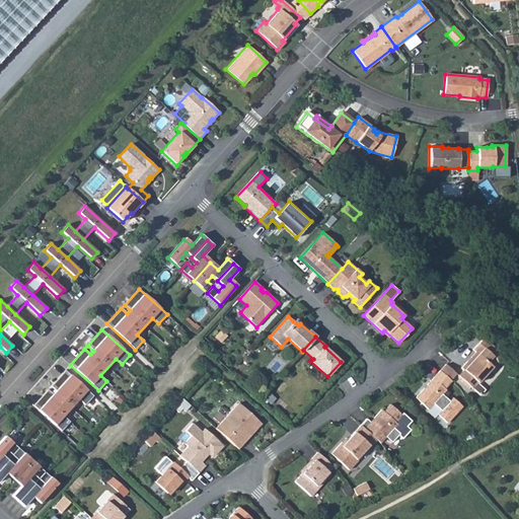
[(493,367),(478,354),(473,359),(470,363),(467,361),(461,368),(463,370),(458,376),(472,388),(493,367)]
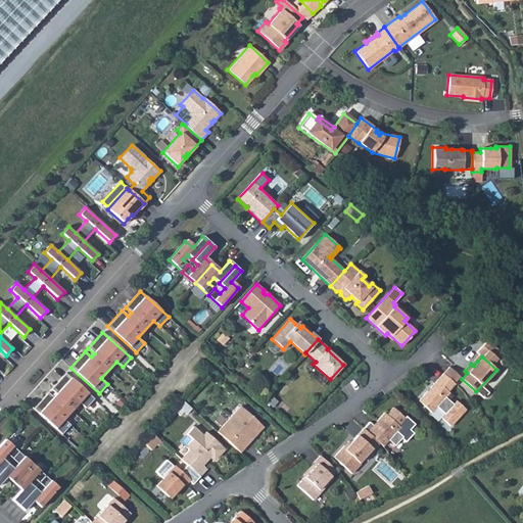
[(454,383),(460,377),(449,367),(443,374),(454,383)]
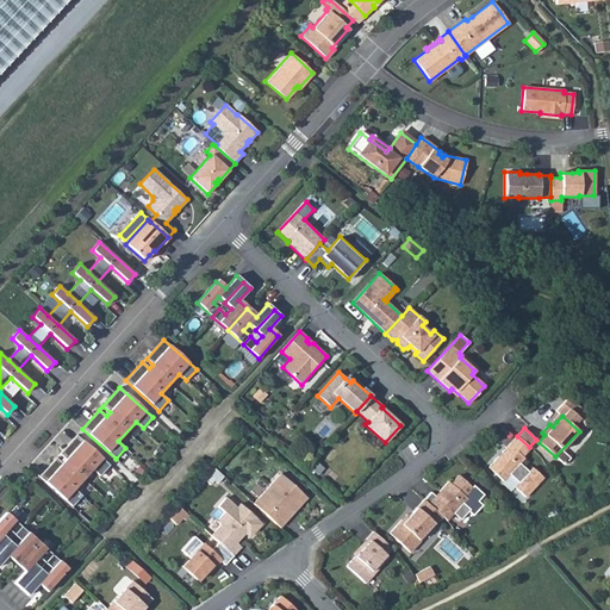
[(99,475),(109,465),(76,435),(60,454),(66,460),(62,464),(56,458),(38,477),(72,506),(81,496),(74,489),(92,470),(99,475)]
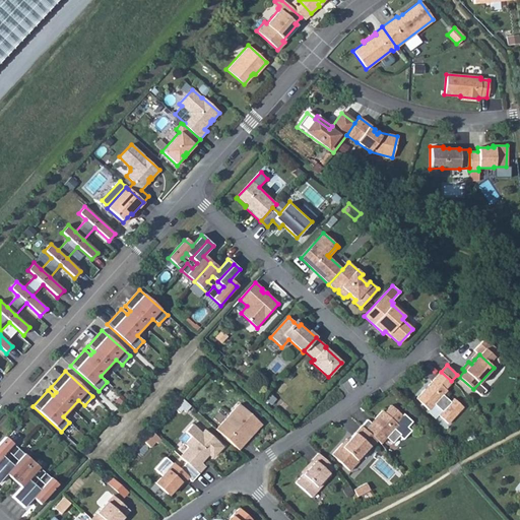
[(451,381),(441,372),(429,385),(430,387),(427,390),(425,389),(416,398),(429,410),(434,404),(442,411),(439,415),(448,424),(463,407),(454,398),(451,402),(443,395),(447,390),(445,389),(452,382),(451,381)]
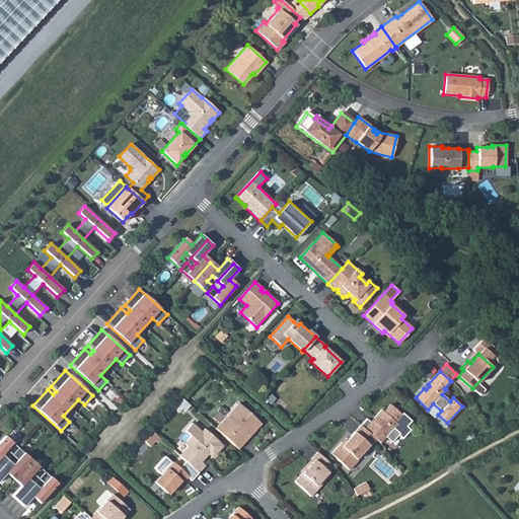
[(265,392),(262,396),(267,401),(271,397),(265,392)]
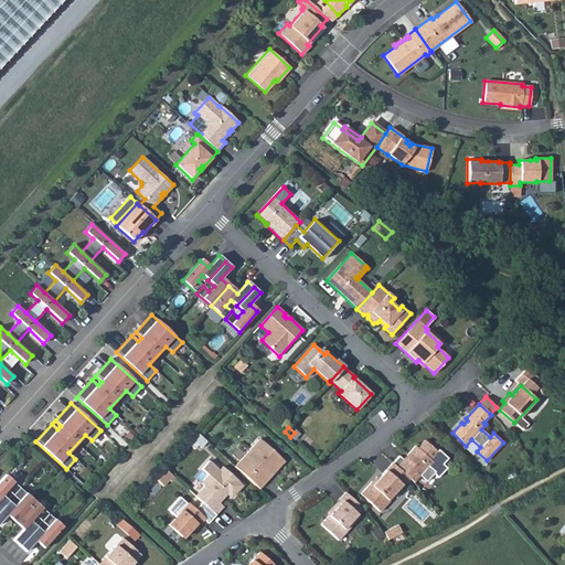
[(206,441),(199,434),(190,444),(194,449),(199,445),(201,448),(206,441)]
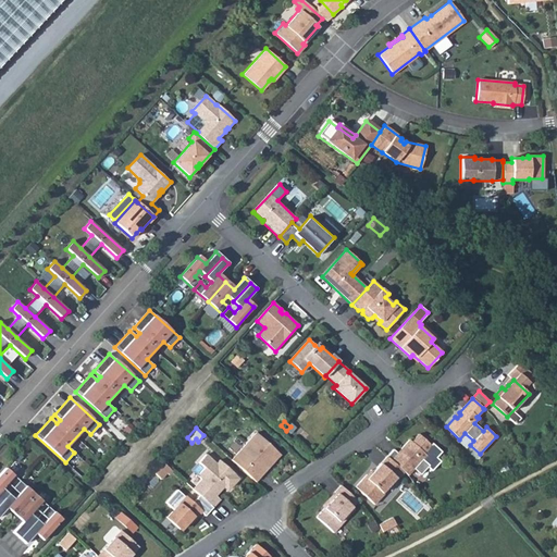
[(231,460),(256,482),(261,474),(260,473),(267,466),(269,467),(280,455),(256,433),(231,460)]
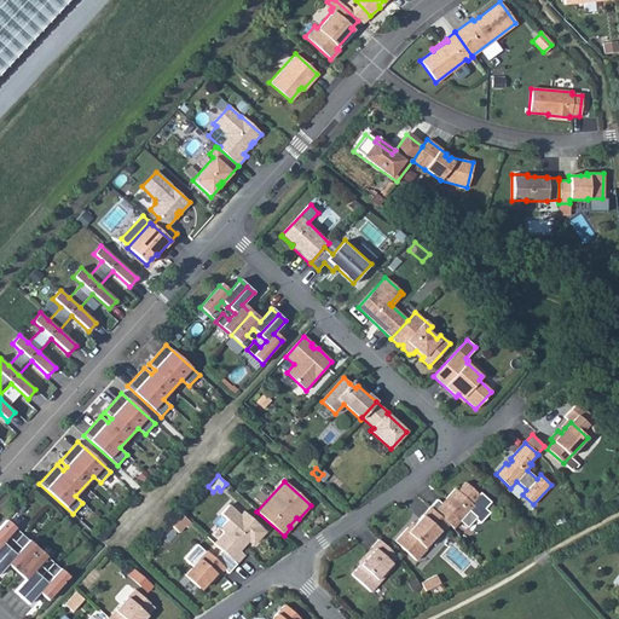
[(446,498),(447,501),(444,505),(441,503),(437,499),(429,507),(449,525),(453,528),(460,521),(467,527),(476,518),(469,510),(474,505),(472,503),(479,495),(466,482),(457,491),(455,489),(446,498)]
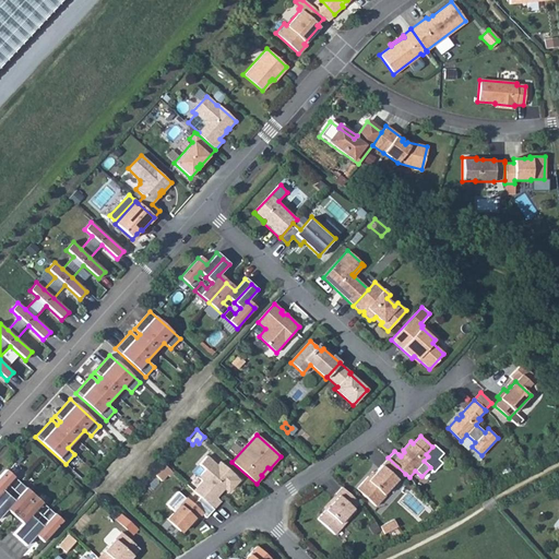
[(76,451),(84,443),(79,438),(71,445),(76,451)]
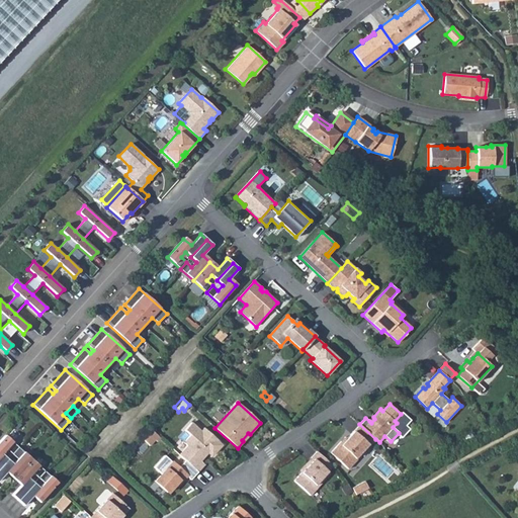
[(187,446),(179,455),(185,460),(198,471),(204,464),(200,461),(207,453),(210,453),(213,455),(223,445),(219,441),(203,428),(201,431),(191,423),(184,430),(190,435),(183,442),(187,446)]
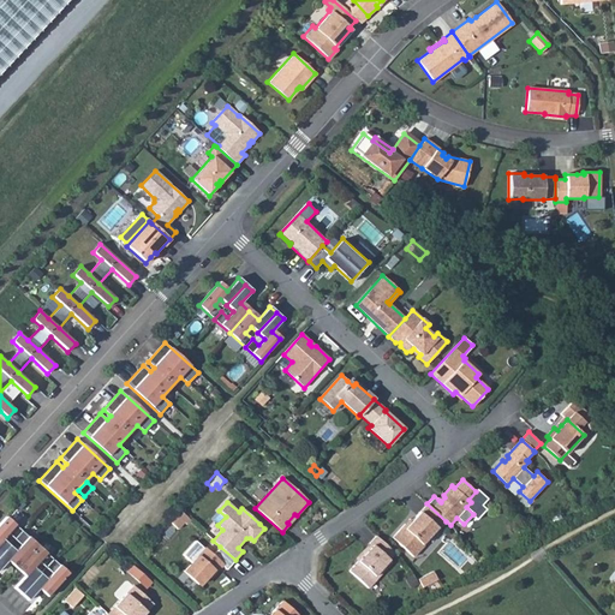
[(427,503),(412,521),(407,526),(405,524),(393,538),(413,557),(424,545),(422,544),(436,529),(439,530),(446,521),(427,503)]
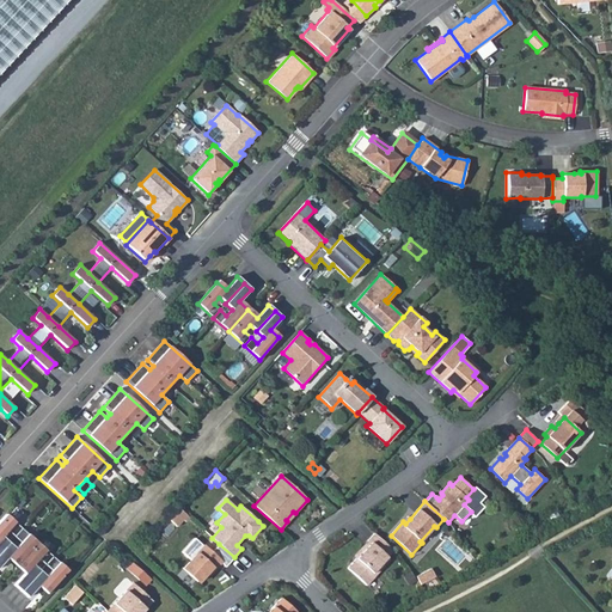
[(181,509),(170,520),(177,526),(183,519),(185,521),(189,516),(181,509)]
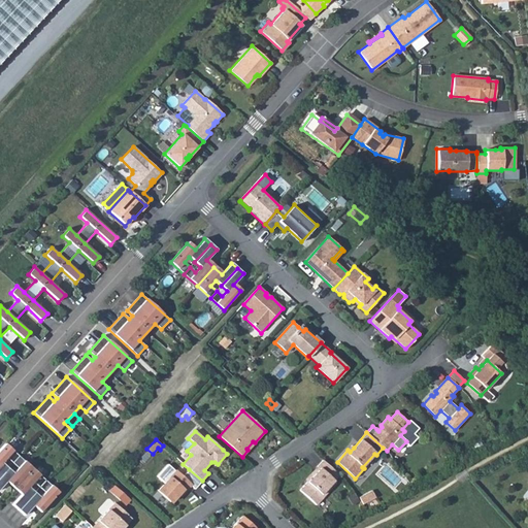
[(246,449),(248,450),(255,442),(253,441),(246,449)]
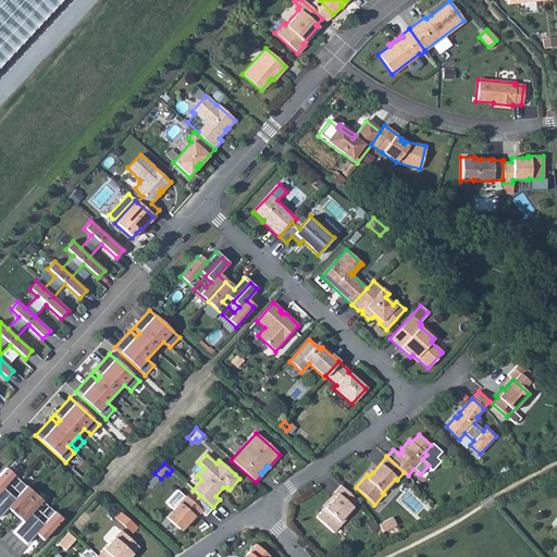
[(20,481),(5,468),(0,473),(0,502),(8,494),(2,489),(7,483),(13,489),(20,481)]
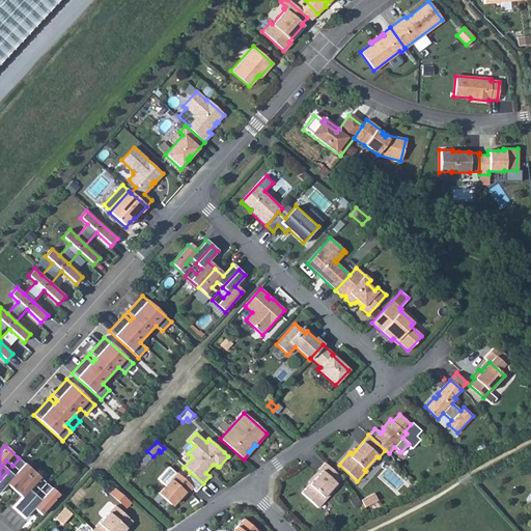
[(7,471),(0,478),(0,491),(7,483),(15,490),(32,471),(19,458),(12,466),(18,471),(14,476),(7,471)]
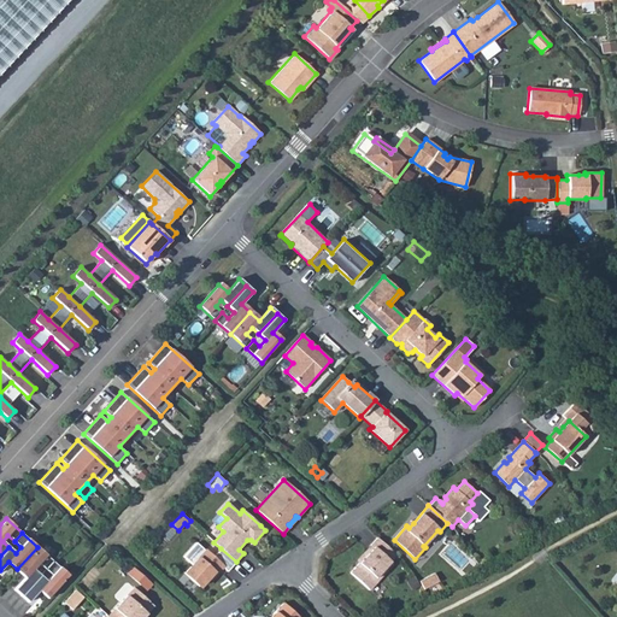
[(397,554),(377,538),(370,545),(374,547),(359,563),(351,573),(369,589),(378,580),(376,577),(391,562),(397,554)]
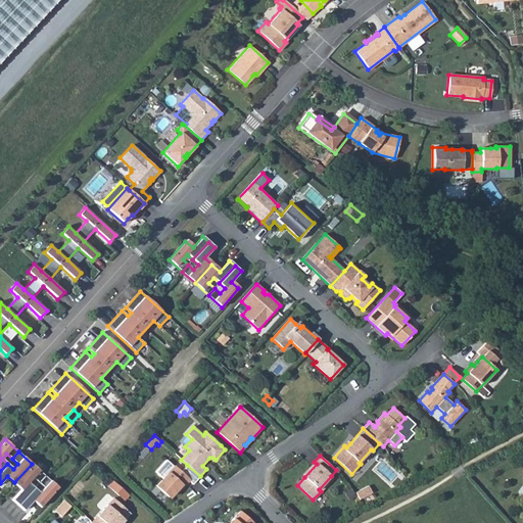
[(200,476),(187,465),(180,473),(167,460),(155,472),(163,479),(156,486),(170,497),(177,489),(186,479),(189,481),(192,484),(200,476)]
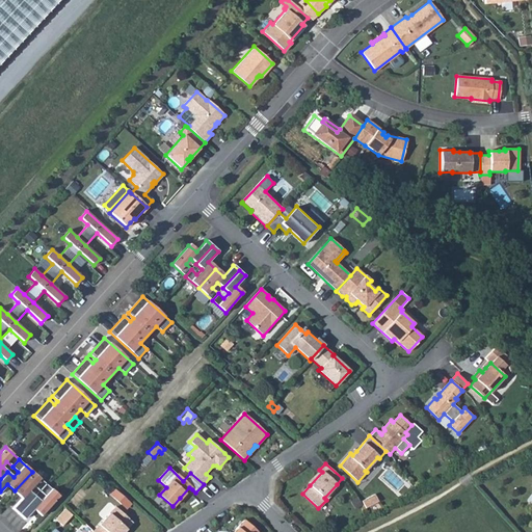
[(307,483),(310,485),(322,472),(319,470),(307,483)]
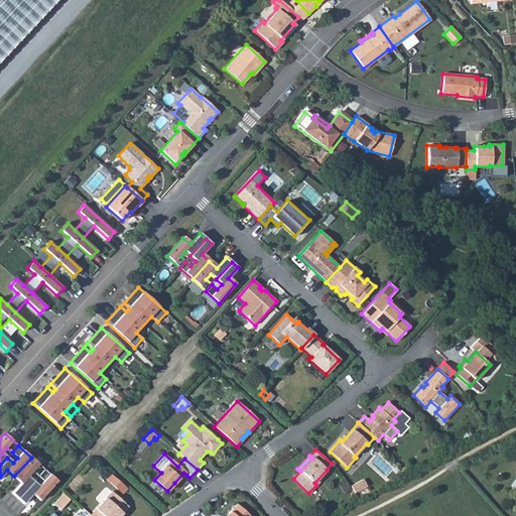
[(12,493),(18,499),(35,480),(29,474),(34,469),(39,474),(44,469),(31,458),(14,476),(21,483),(12,493)]
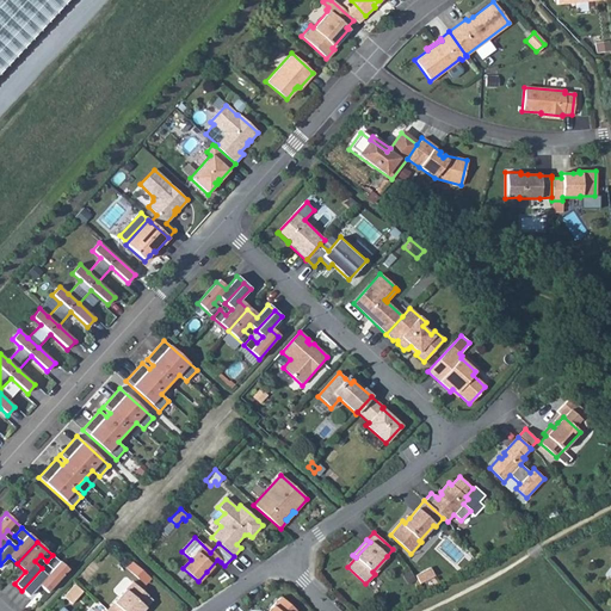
[(42,568),(22,591),(28,597),(39,584),(48,592),(68,569),(53,555),(47,561),(54,568),(48,573),(42,568)]
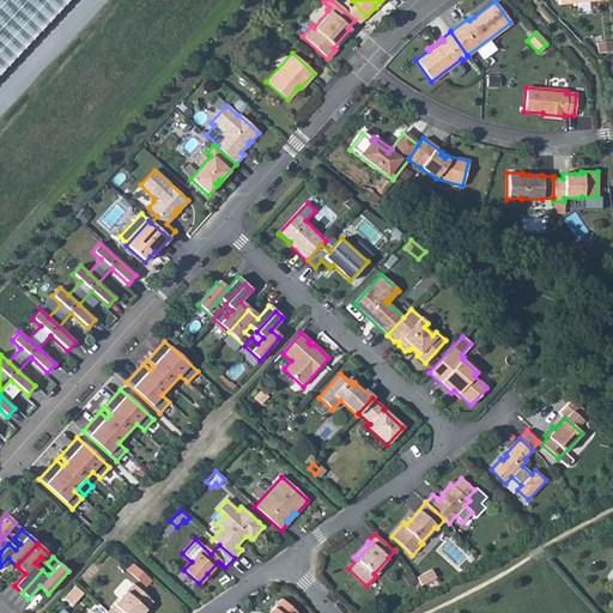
[(374,574),(376,576),(390,560),(388,558),(374,574)]
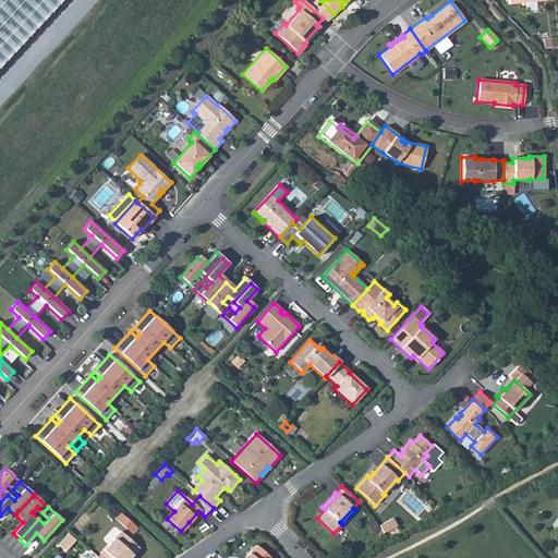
[(191,524),(202,513),(198,511),(189,522),(191,524)]
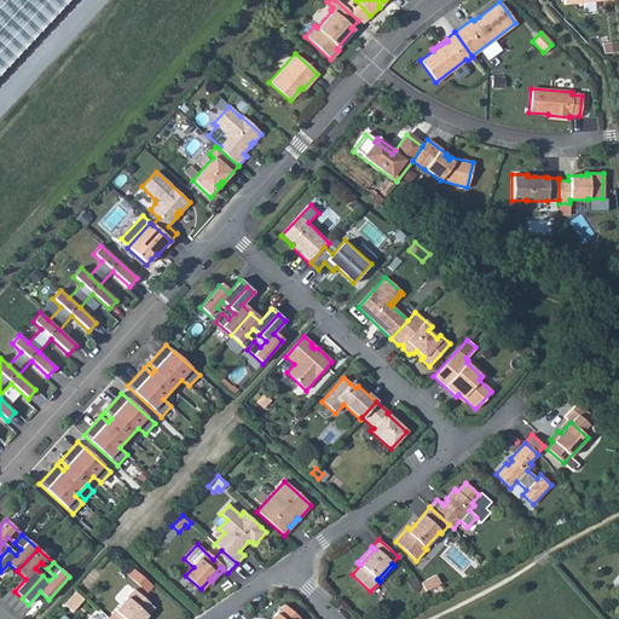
[(418,583),(423,590),(438,580),(433,573),(418,583)]
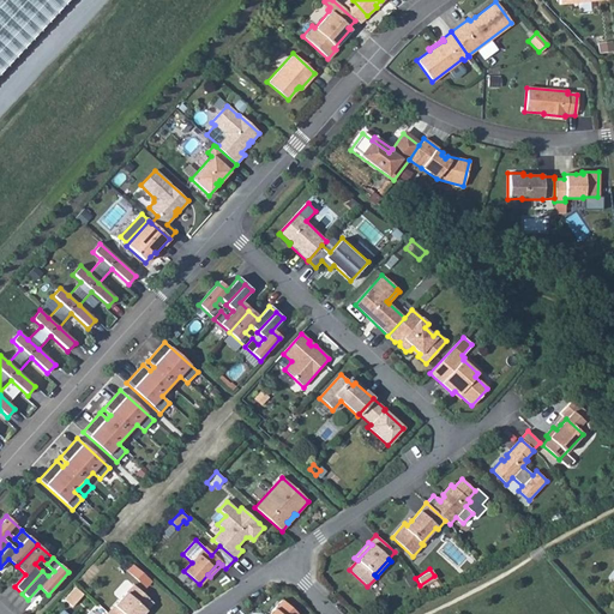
[(133,585),(108,613),(142,613),(152,602),(133,585)]
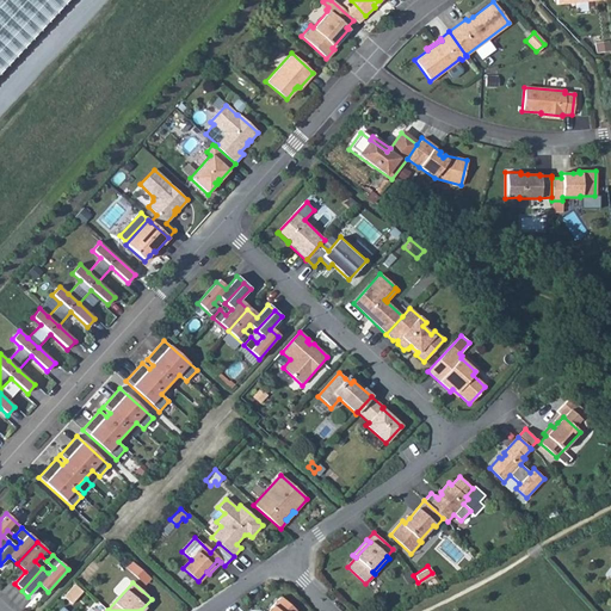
[(74,585),(63,597),(72,604),(82,592),(74,585)]
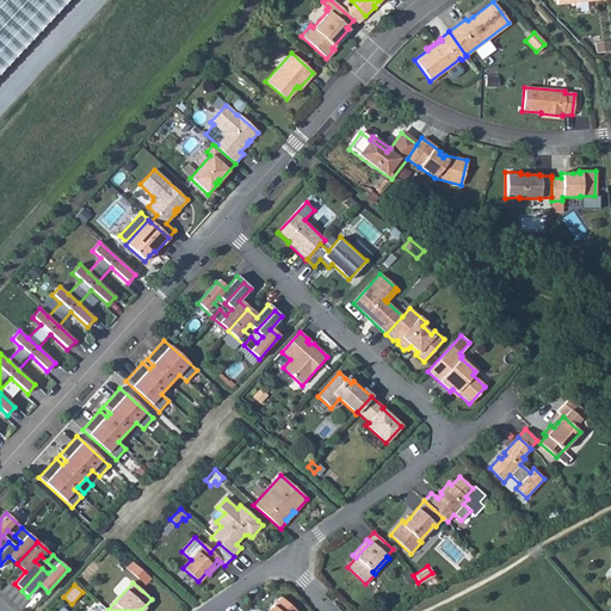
[(296,610),(281,597),(267,610),(296,610)]
